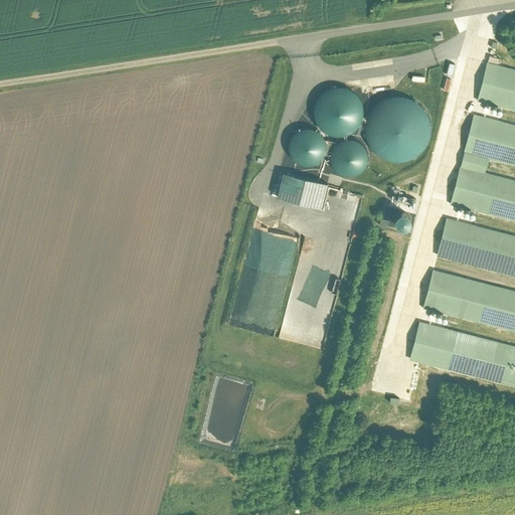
[(514,67),(486,60),(476,100),(514,110),(514,67)]
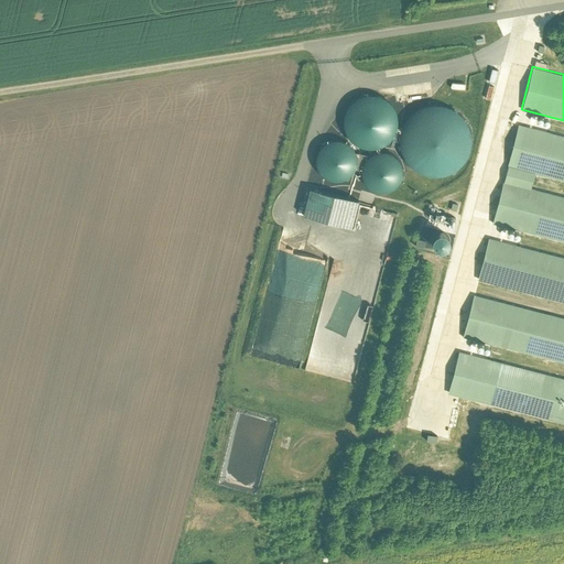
[(495,82),(497,71),(489,68),(487,80),(495,82)]
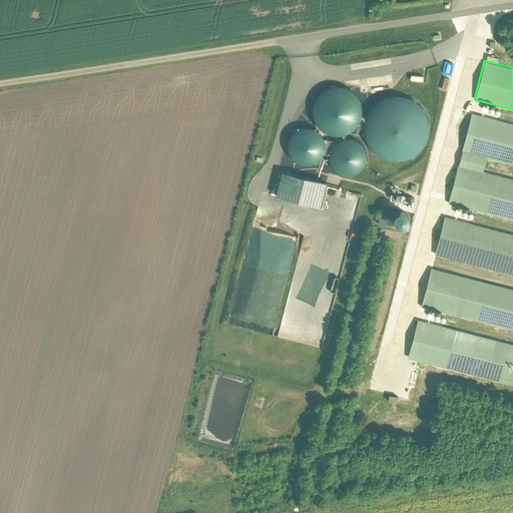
[(443,77),(439,88),(446,90),(449,79),(443,77)]
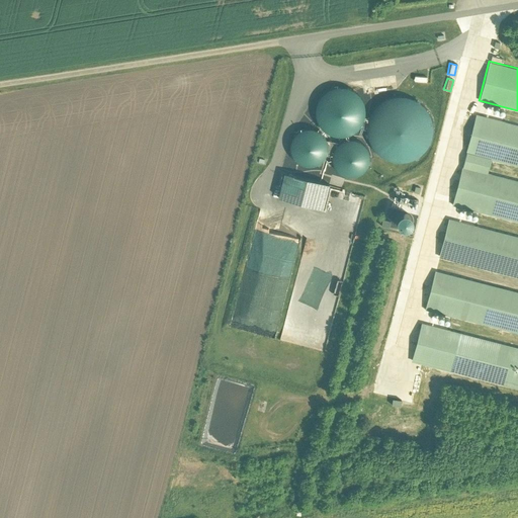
[(316,100),(314,108),(315,116),(317,123),(322,130),(329,135),(337,137),(345,136),(353,133),(359,126),(363,118),(364,110),(363,101),(358,94),(351,89),(343,86),(335,86),(327,89),(321,94),(316,100)]
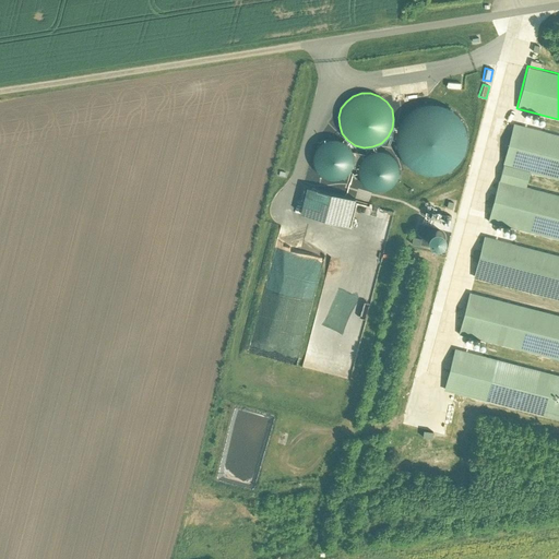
[(399,122),(394,134),(395,145),(399,156),(406,165),(416,171),(427,175),(439,174),(450,169),(460,161),(465,150),(467,138),(464,126),(459,116),(449,107),(437,103),(425,103),(414,107),(405,114),(399,122)]
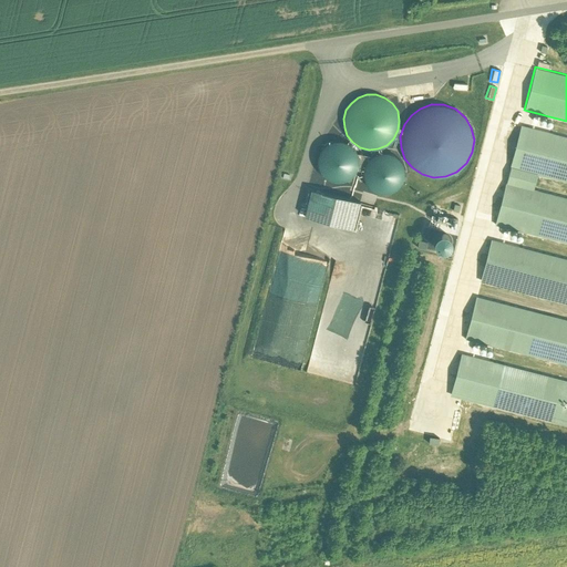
[(566,136),(521,124),(509,167),(566,182),(566,136)]
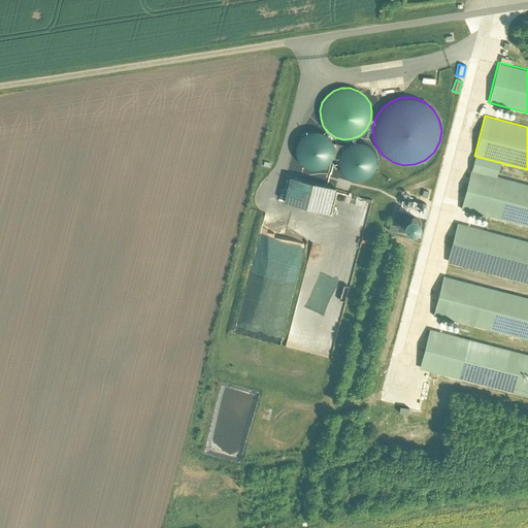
[(295,147),(295,154),(297,160),(301,165),(306,168),(312,170),(319,169),(325,167),(330,162),(333,157),(334,150),(333,143),(330,137),(325,133),(319,131),(311,131),(305,132),(300,136),(297,141),(295,147)]
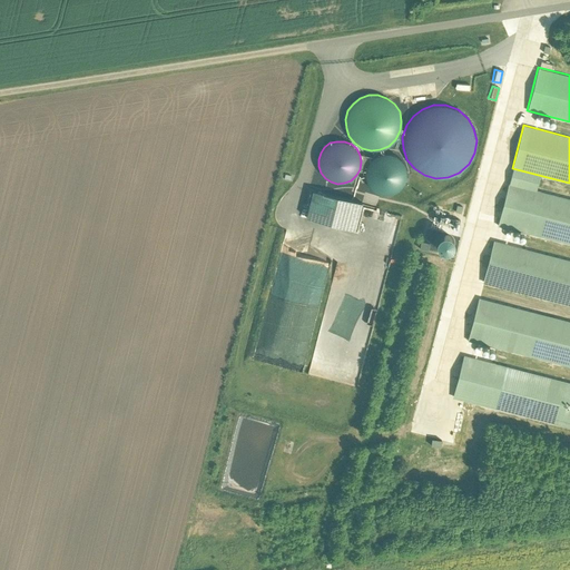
[(364,170),(364,177),(366,184),(371,189),(376,193),(383,195),(390,194),(396,192),(402,187),(405,180),(406,173),(405,166),(401,159),(396,155),(390,153),(382,153),(375,155),(370,158),(365,164),(364,170)]
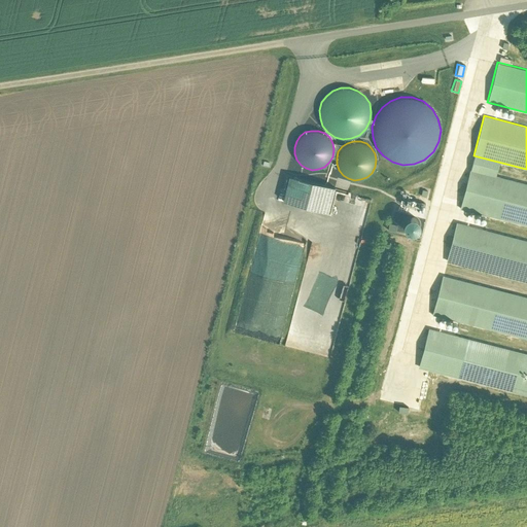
[(526,183),(470,169),(460,209),(526,226),(526,183)]
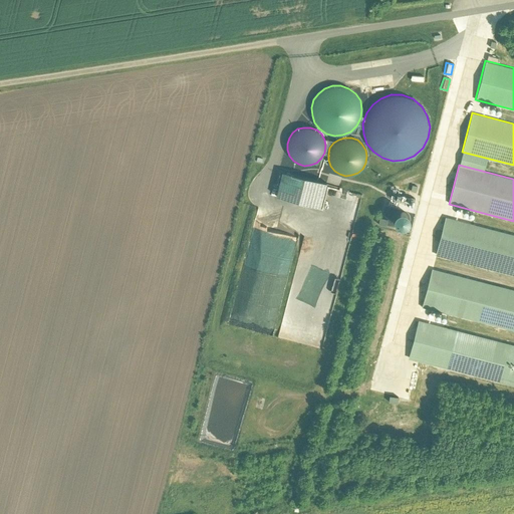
[(326,183),(281,171),(275,195),(320,206),(326,183)]
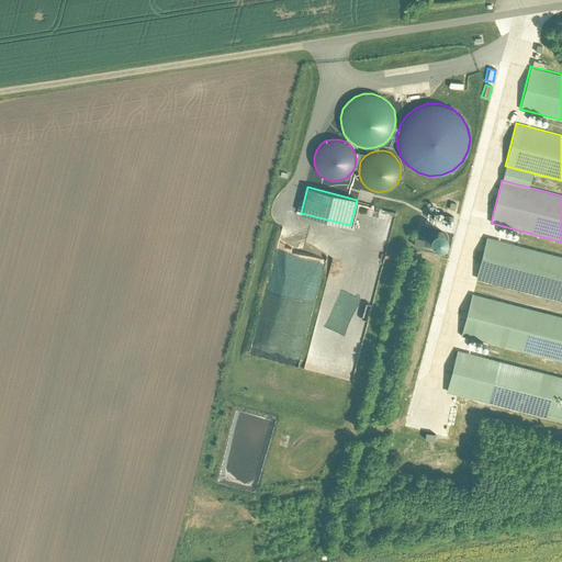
[(418,238),(413,237),(412,243),(445,251),(449,236),(420,228),(418,238)]
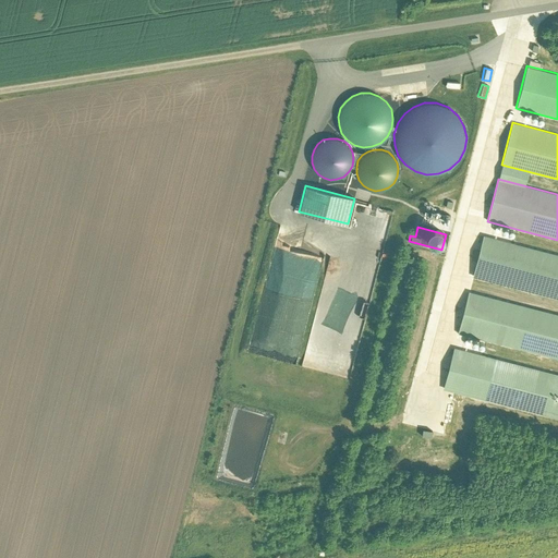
[(557,254),(482,234),(471,277),(557,299),(557,254)]
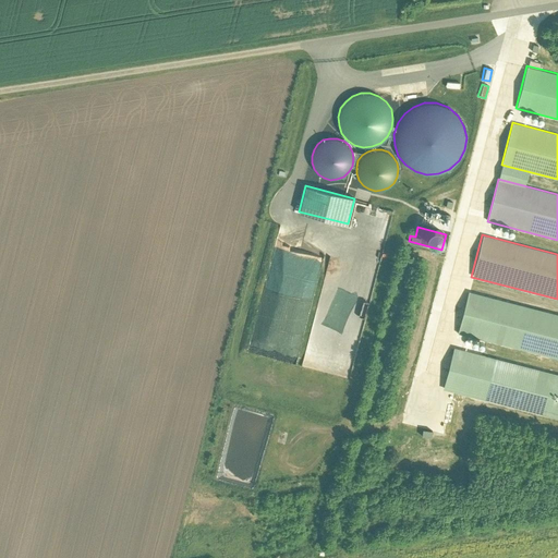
[(557,314),(468,291),(457,334),(557,360),(557,314)]
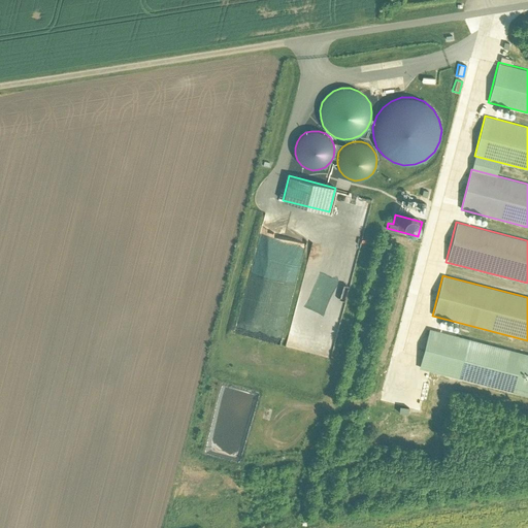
[(276,340),(282,323),(250,314),(248,321),(252,322),(249,332),(276,340)]
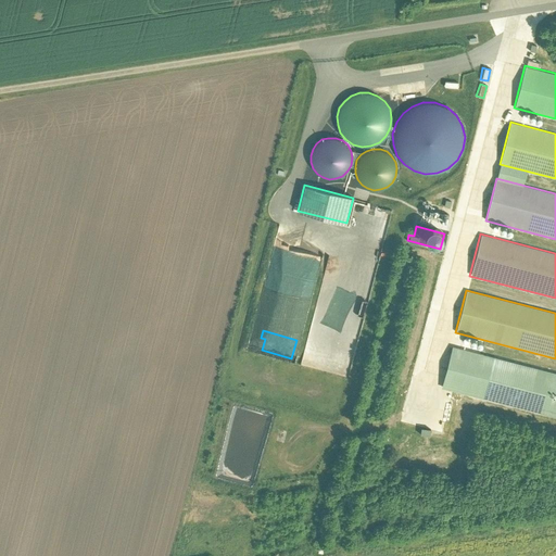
[(555,373),(452,346),(441,389),(555,418),(555,373)]
